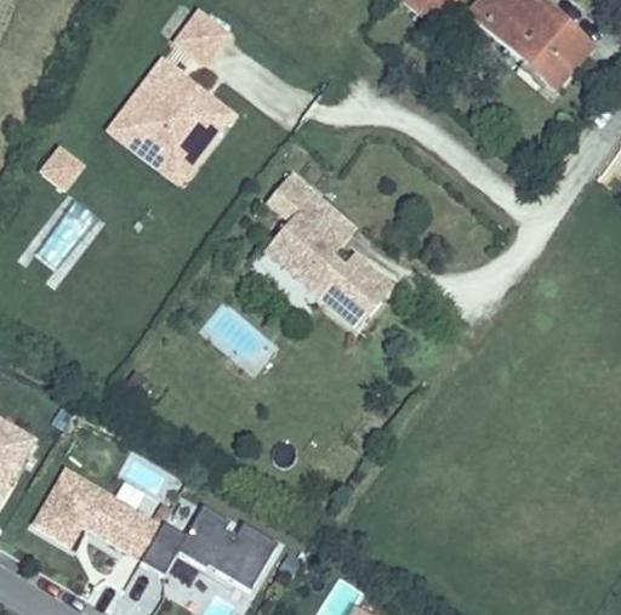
[(409,0),(432,21),(450,0),(409,0)]
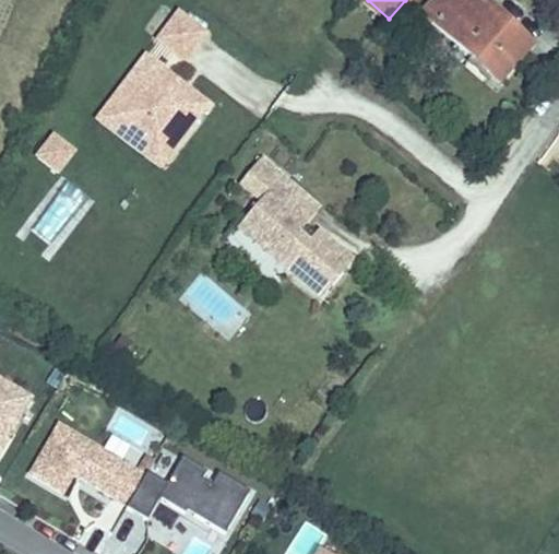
[(491,15),(498,9),(488,0),(430,0),(423,9),(499,77),(526,46),(491,15)]
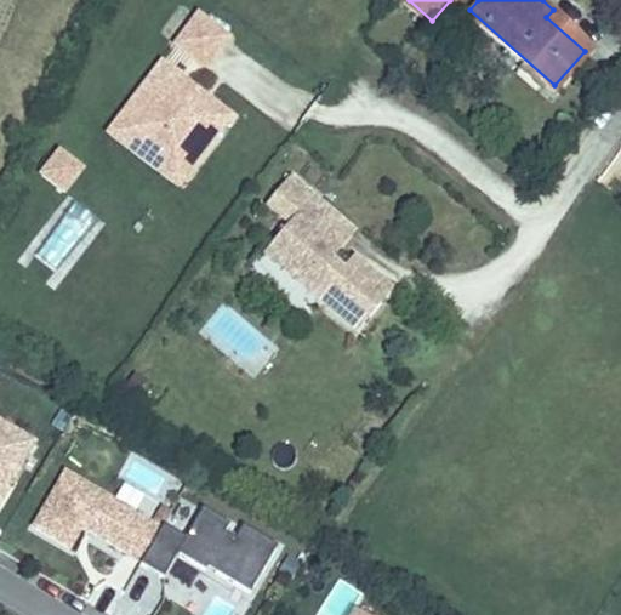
[(206,62),(228,32),(199,10),(177,39),(206,62)]
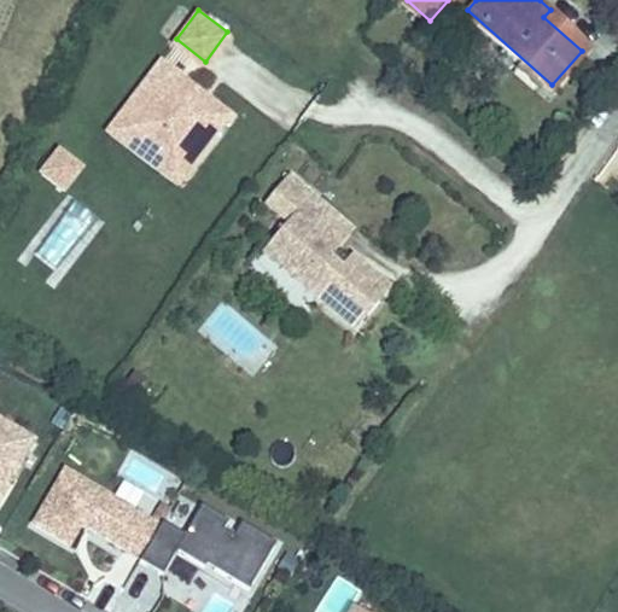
[(589,44),(551,10),(543,17),(582,51),(589,44)]
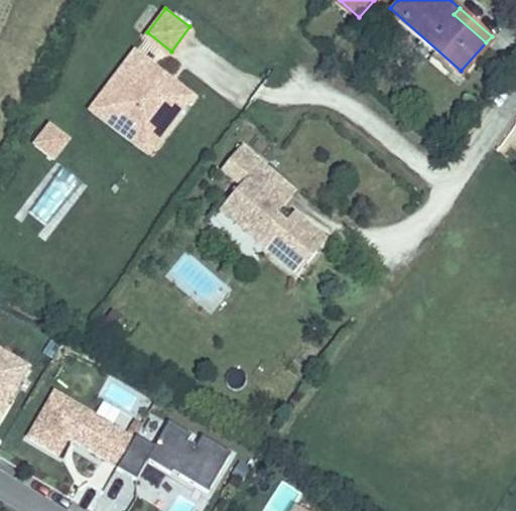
[(126,127),(152,146),(192,93),(179,83),(170,84),(158,75),(154,80),(142,71),(150,60),(135,48),(104,91),(135,115),(126,127)]
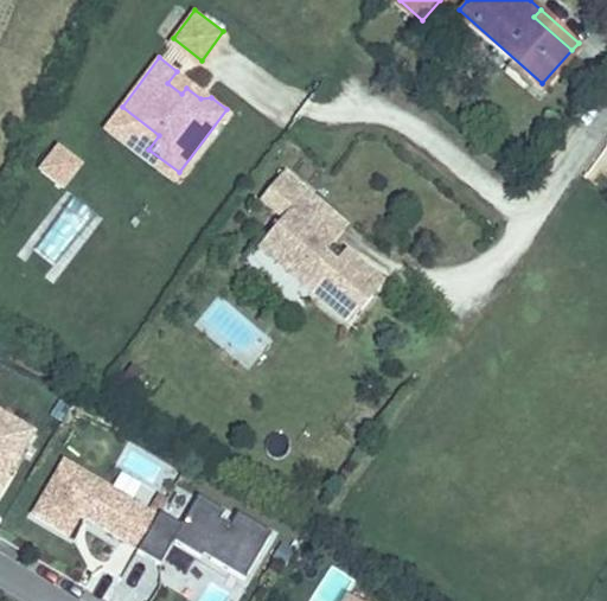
[(211,97),(177,71),(167,83),(181,94),(186,88),(200,98),(211,97)]
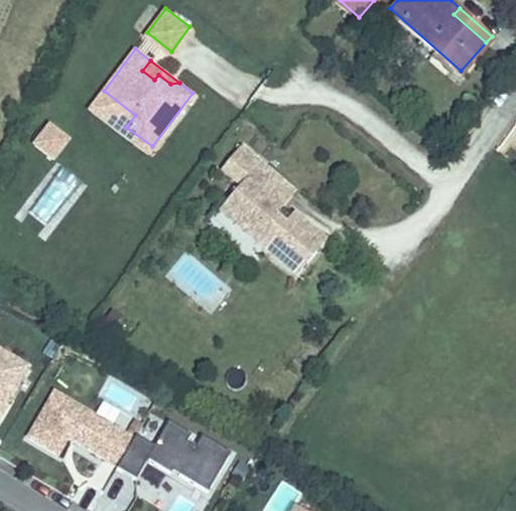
[(150,150),(152,146),(126,127),(135,115),(104,91),(92,107),(150,150)]
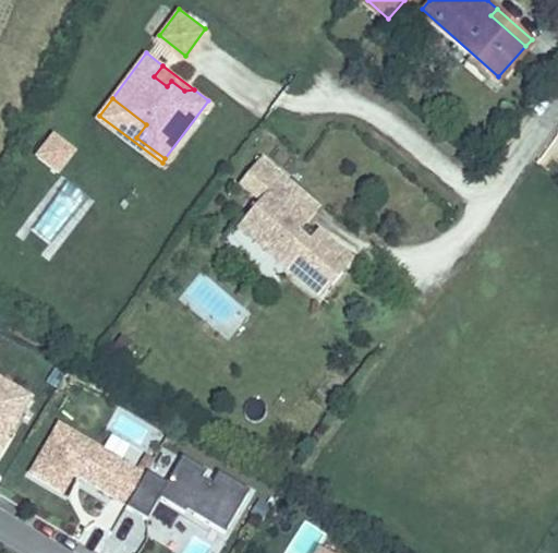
[(31,153),(56,171),(75,145),(50,127),(31,153)]
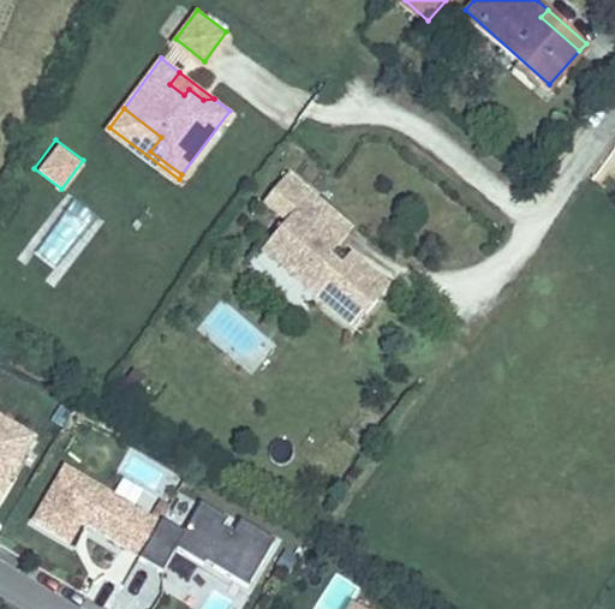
[(311,189),(297,204),(330,233),(330,244),(334,246),(353,224),(311,189)]
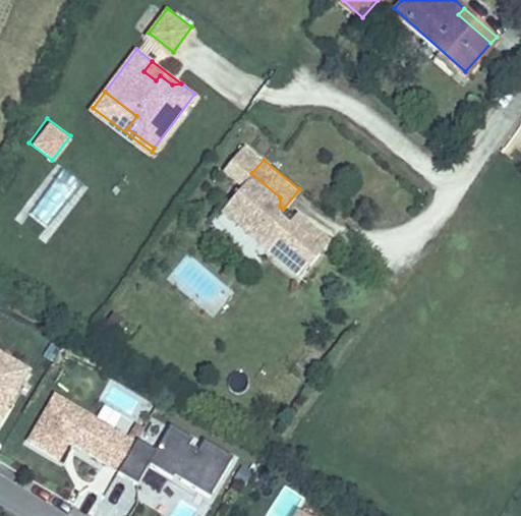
[(280,197),(251,173),(229,199),(243,212),(237,220),(254,234),(265,223),(278,233),(268,245),(301,274),(330,239),(296,212),(288,222),(279,214),(283,209),(280,207),(280,197)]
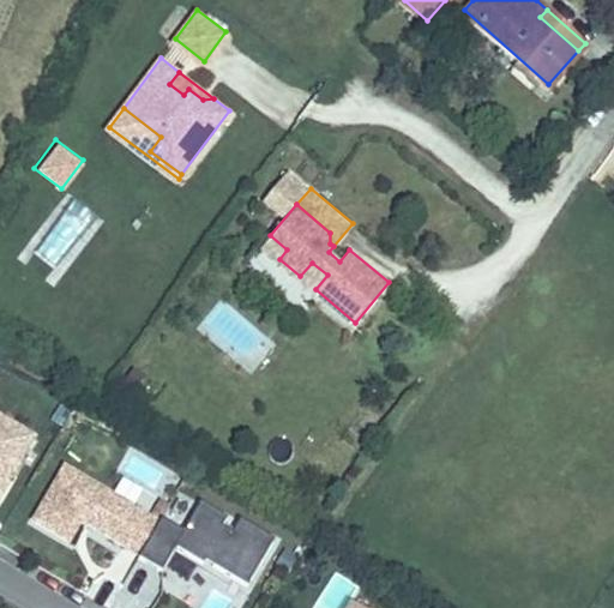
[(263,245),(280,259),(287,250),(270,235),(263,245)]
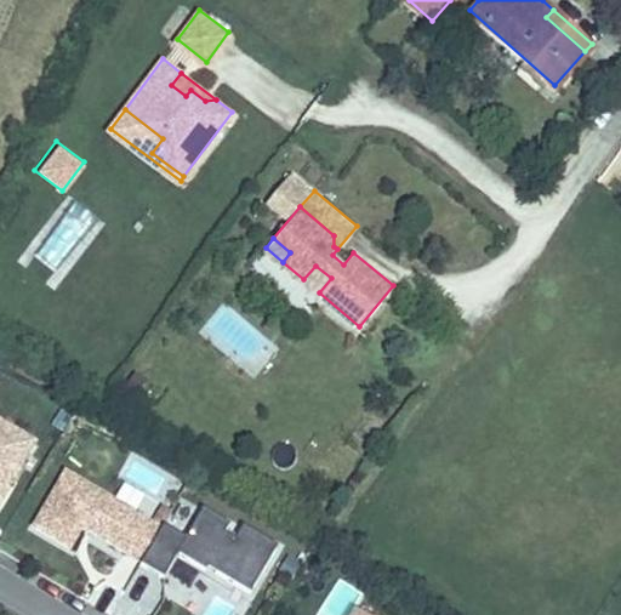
[(303,279),(319,292),(331,278),(315,266),(303,279)]
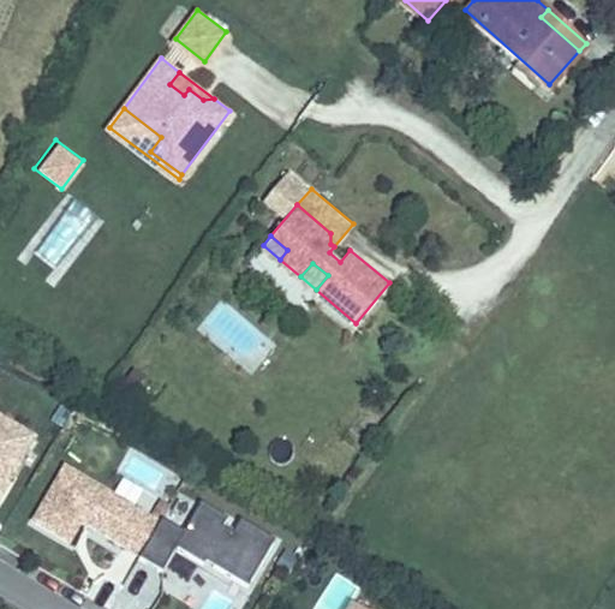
[(0,491),(35,434),(0,413),(0,412),(0,491)]
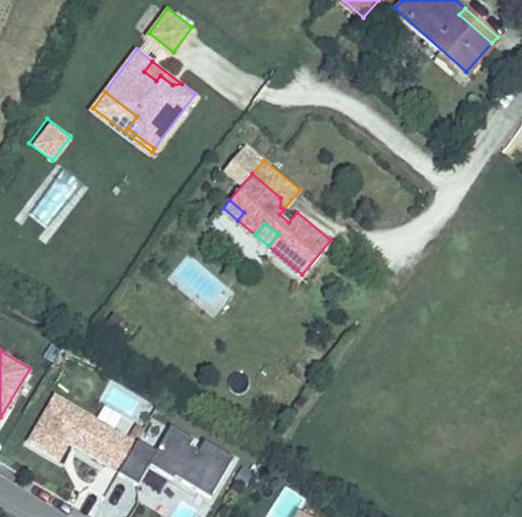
[(98,401),(134,415),(143,393),(107,378),(98,401)]
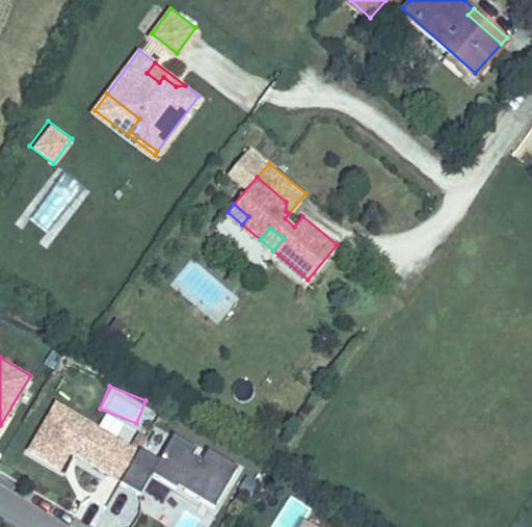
[(70,447),(122,477),(138,449),(56,401),(30,447),(59,465),(70,447)]
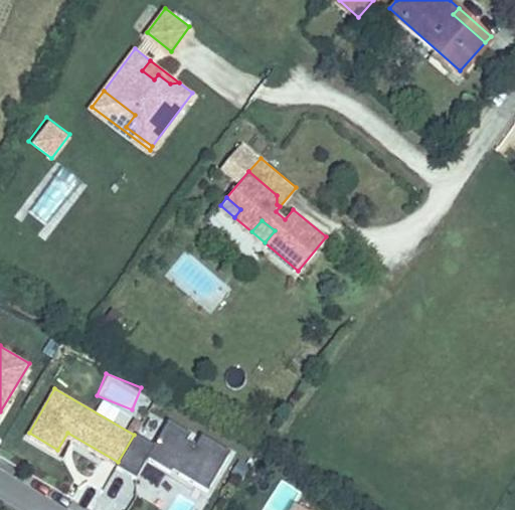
[(147,455),(170,469),(172,467),(176,461),(182,465),(179,471),(207,488),(230,449),(201,433),(194,444),(186,439),(190,432),(168,418),(147,455)]
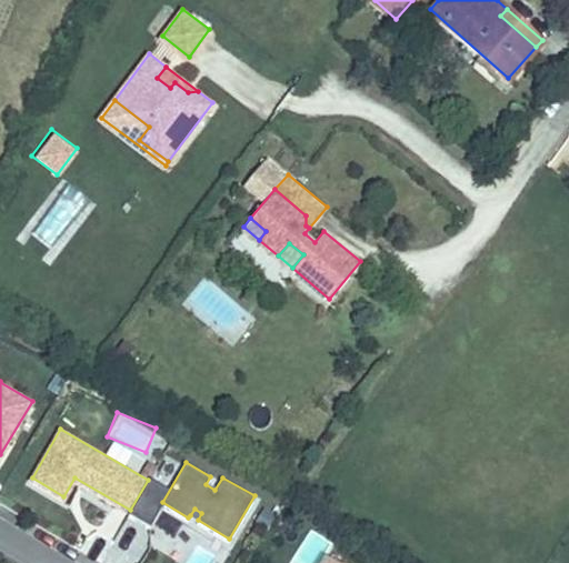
[(190,515),(198,520),(201,513),(195,509),(190,515)]
